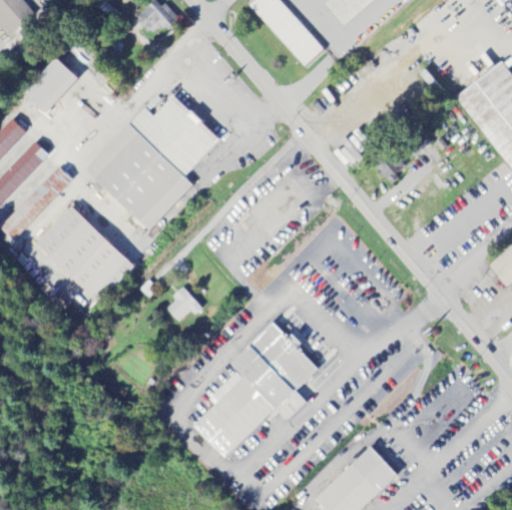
[(0,0),(0,25),(8,35),(34,13),(23,0),(0,0)]
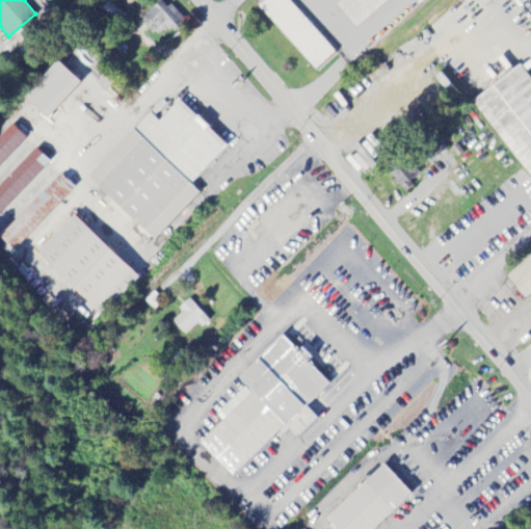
[(168,6),(162,0),(160,0),(141,17),(154,30),(165,19),(176,30),(187,20),(171,3),(168,6)]
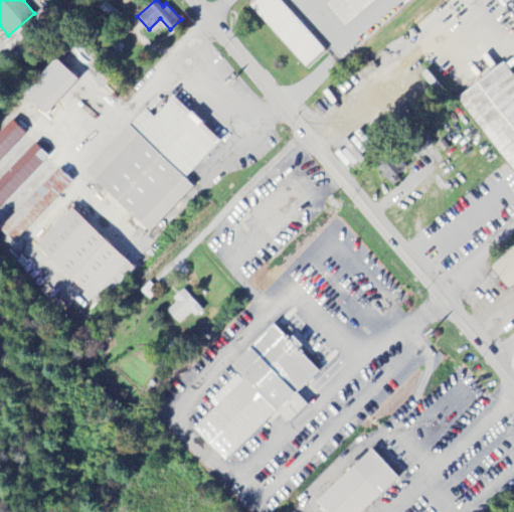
[(307,67),(326,50),(282,0),(254,0),(249,4),(307,67)]
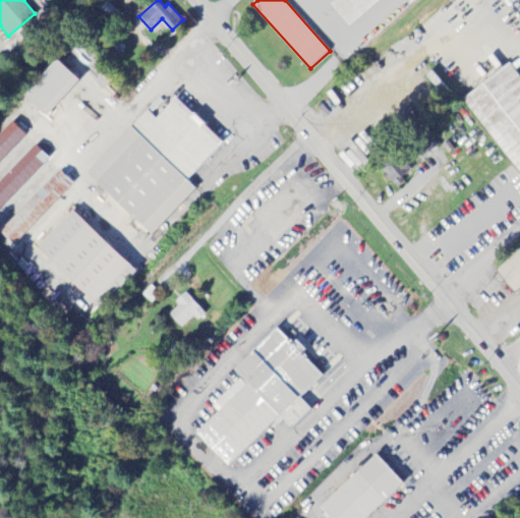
[(331,0),(330,1),(348,24),(378,0),(331,0)]
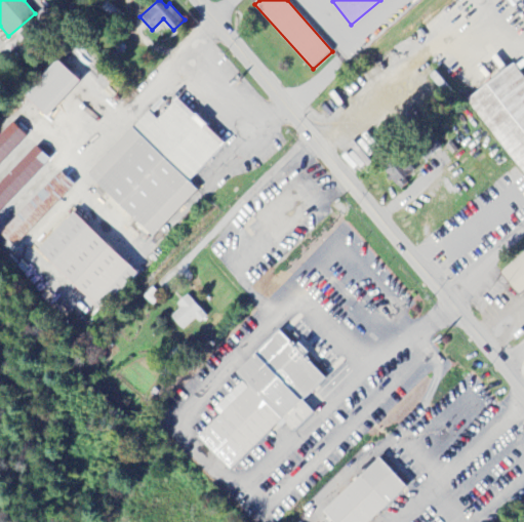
[(78,80),(56,61),(24,95),(45,115),(78,80)]
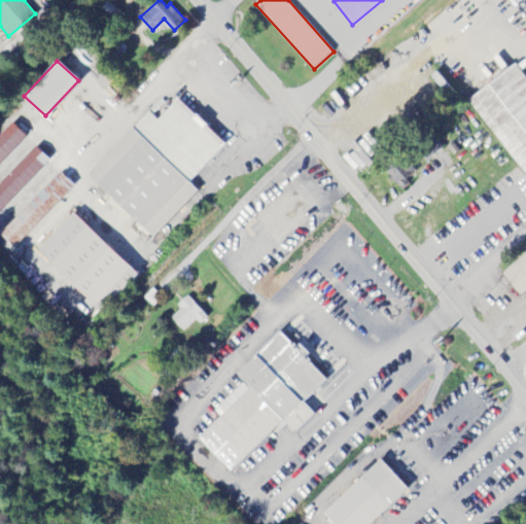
[(525,70),(519,61),(469,96),(525,175),(525,70)]
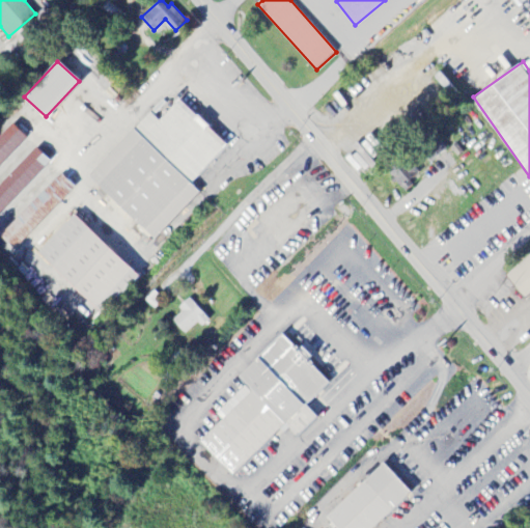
[(228,143),(196,114),(192,118),(174,103),(159,119),(149,110),(87,177),(154,239),(199,190),(192,184),(228,143)]
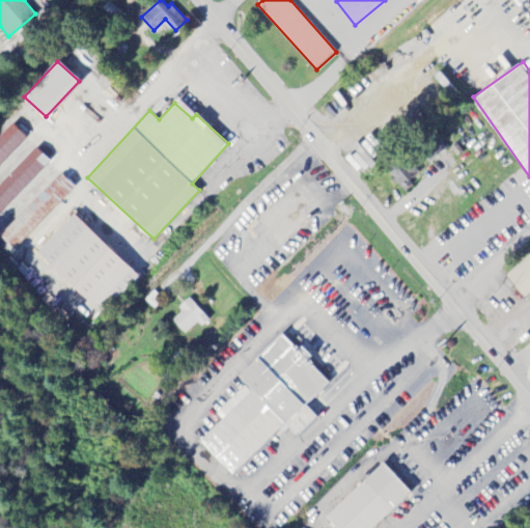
[(0,163),(26,136),(11,122),(0,134),(0,163)]
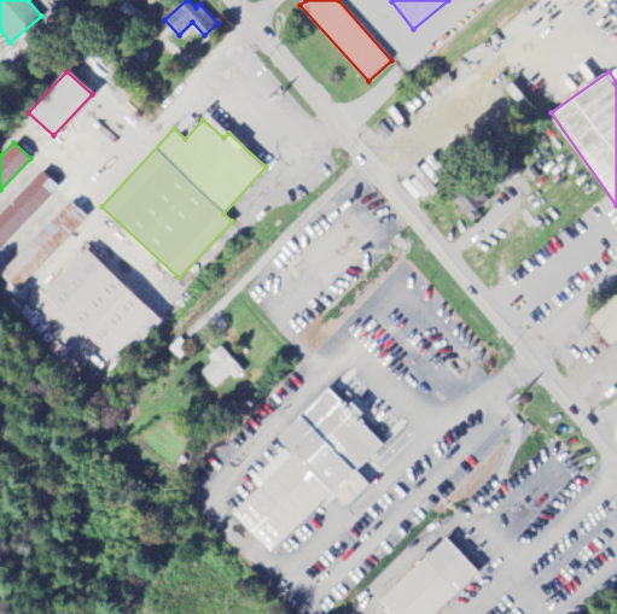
[(519,171),(508,158),(489,173),(498,183),(489,191),(483,182),(472,189),(467,185),(452,196),(467,215),(492,196),(490,194),(519,171)]
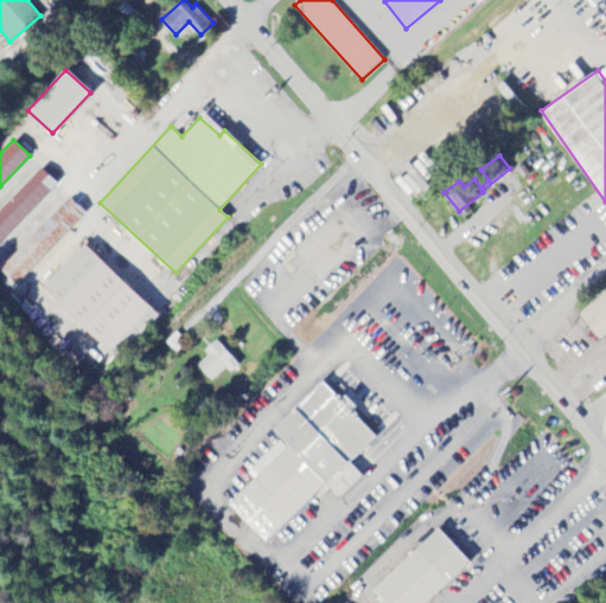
[(0,242),(56,183),(39,167),(0,207),(0,242)]
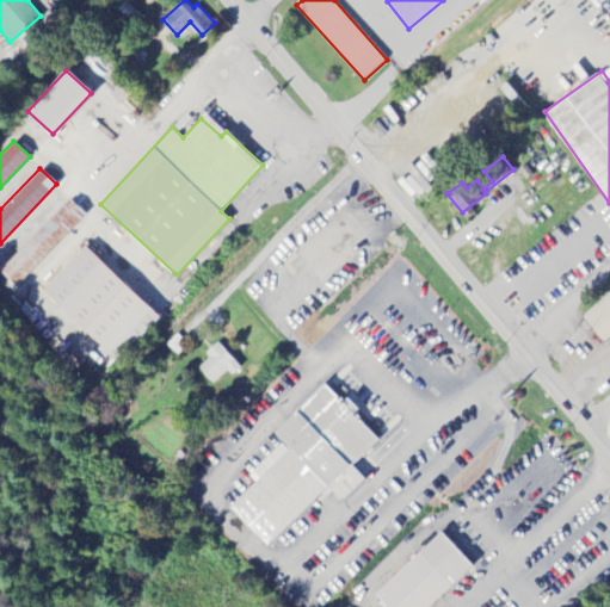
[(86,214),(69,198),(0,268),(0,270),(16,286),(86,214)]
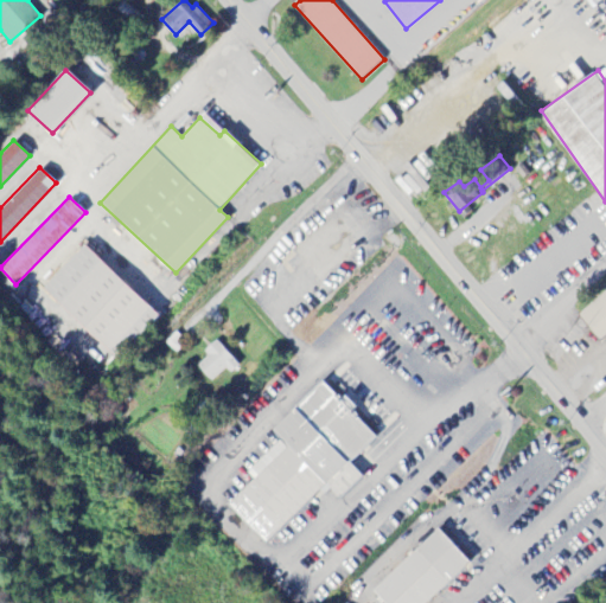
[(157,314),(83,244),(42,288),(116,358),(157,314)]
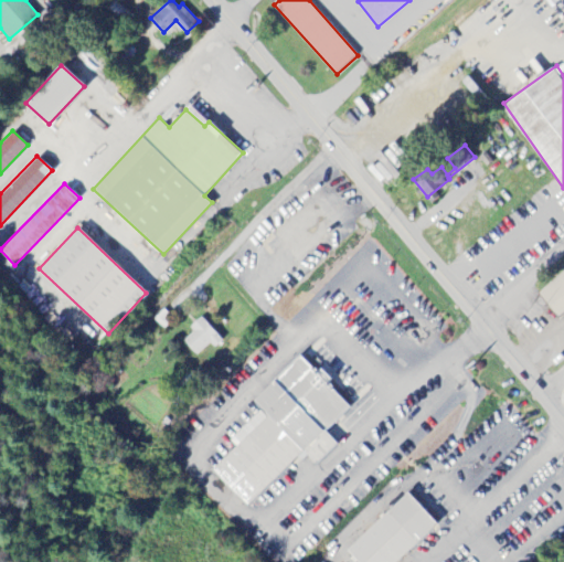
[(563,272),(539,292),(557,316),(563,310),(563,272)]
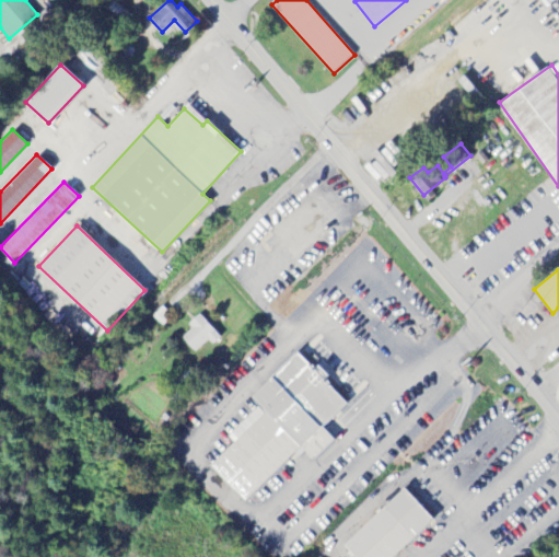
[(195,351),(219,335),(202,312),(188,323),(193,328),(183,336),(195,351)]
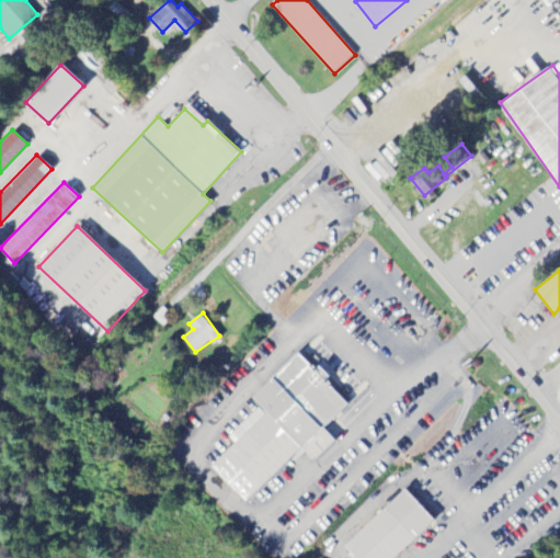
[(349,402),(298,351),(251,397),(260,406),(229,435),(236,442),(210,466),(247,502),(301,448),(313,460),(335,440),(323,428),(349,402)]
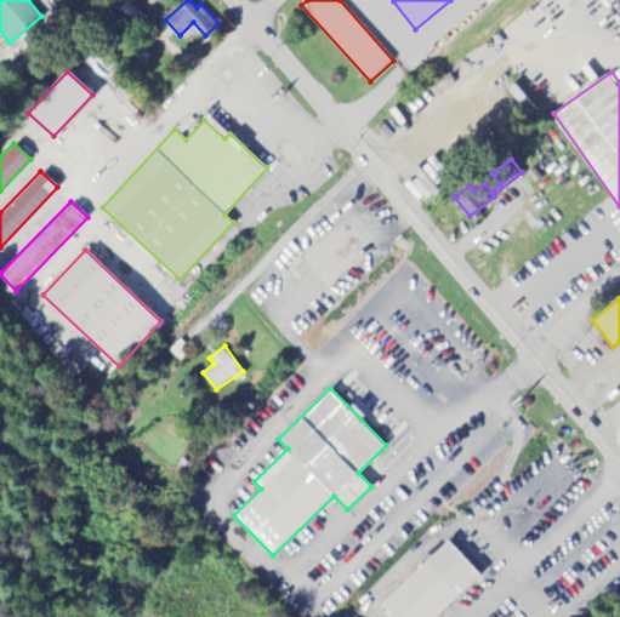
[(393,616),(434,616),(482,573),(449,540),(381,603),(393,616)]
